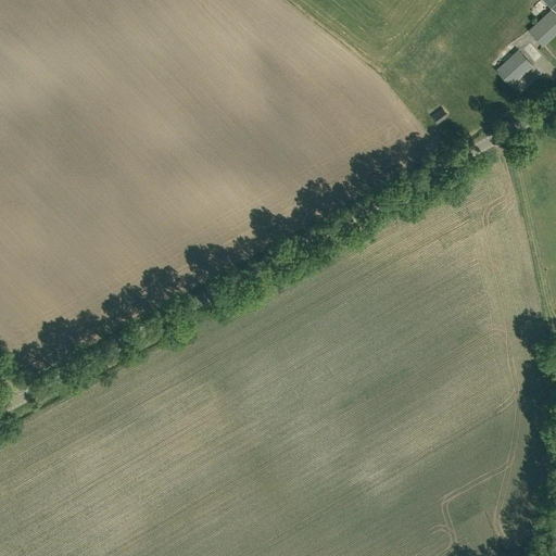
[(555,0),(542,0),(555,13),(555,12),(555,0)]
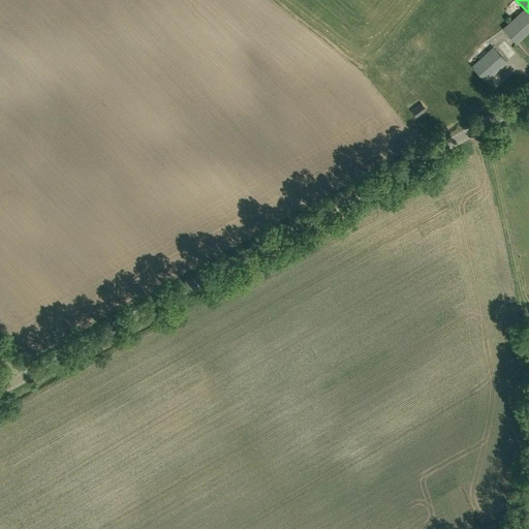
[(528,57),(528,14),(524,9),(503,30),(510,38),(517,44),(528,57)]
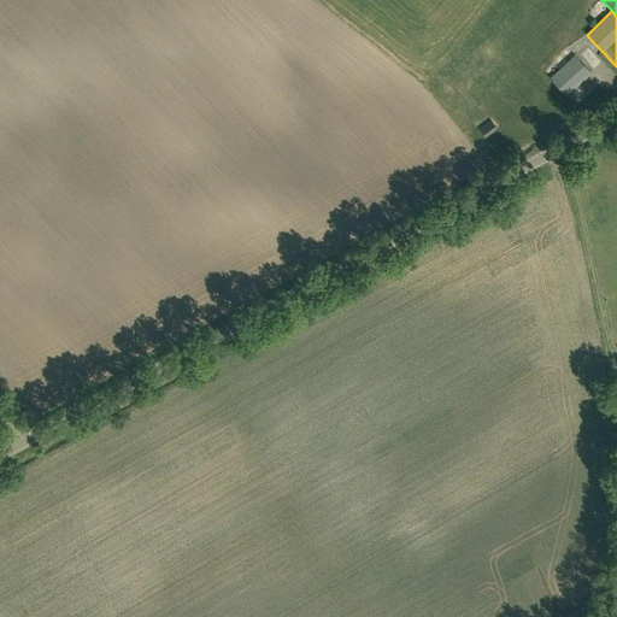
[(586,54),(599,70),(606,64),(593,48),(586,54)]
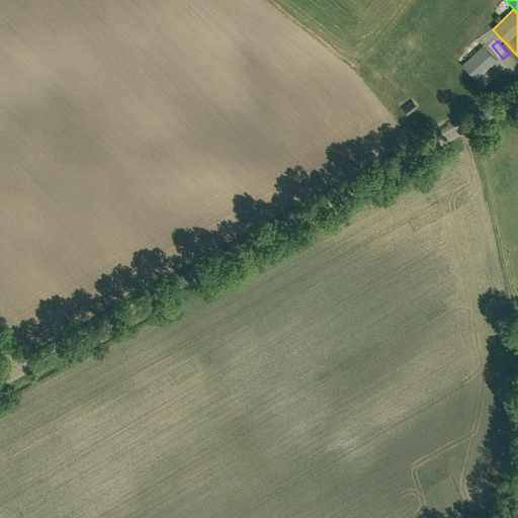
[(484,47),(461,66),(476,80),(497,62),(484,47)]
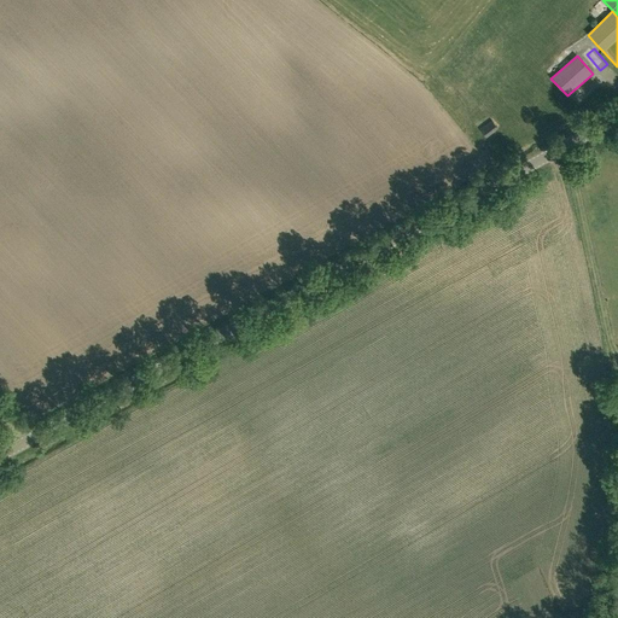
[(485,138),(497,130),(491,120),(479,127),(485,138)]
